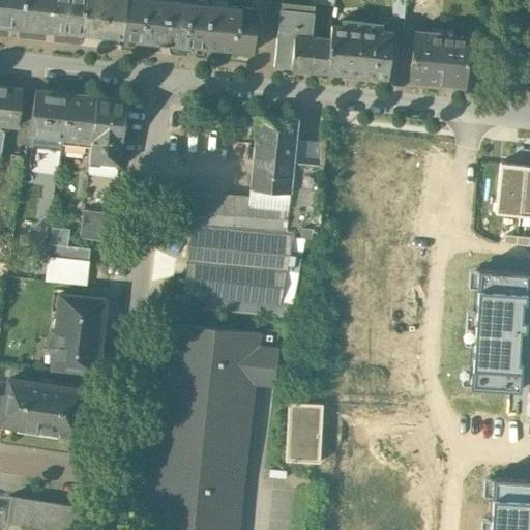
[(24,0),(0,0),(0,25),(22,28),(24,0)]
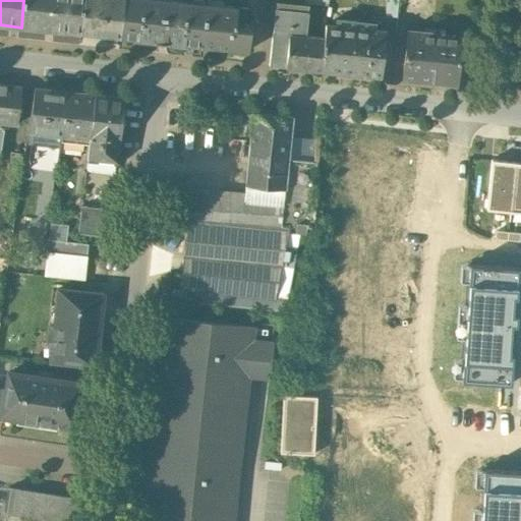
[(83,0),(23,0),(21,27),(80,34),(80,33),(83,0)]
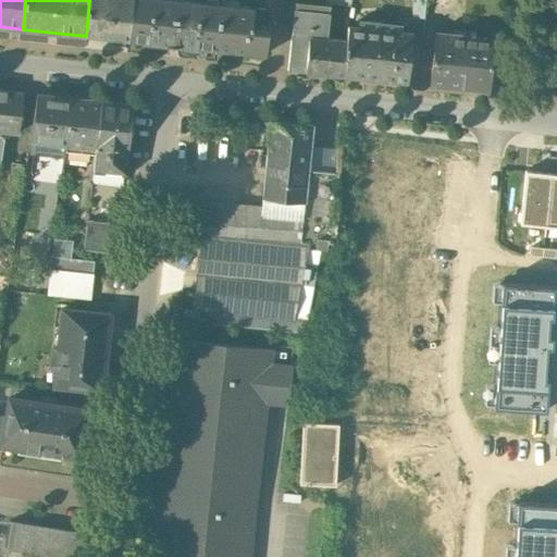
[(89,0),(86,35),(128,39),(132,0),(89,0)]
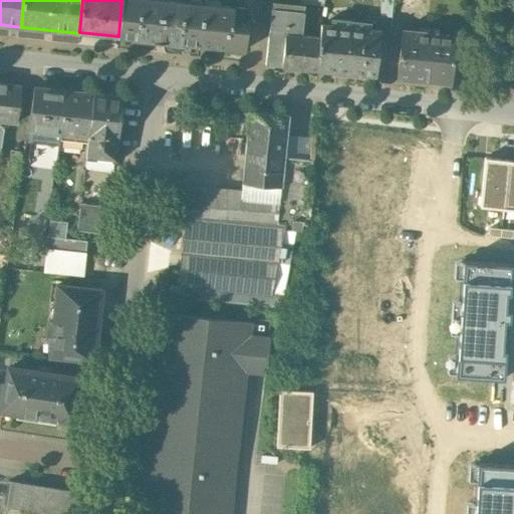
[(203,2),(181,0),(121,0),(118,36),(118,37),(199,45),(203,2)]
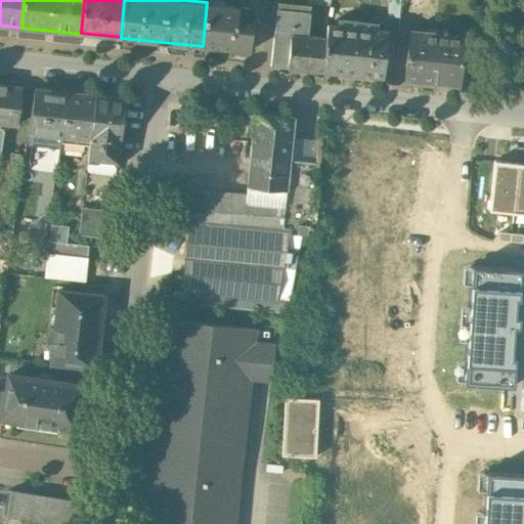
[(400,0),(389,0),(387,16),(399,17),(400,0)]
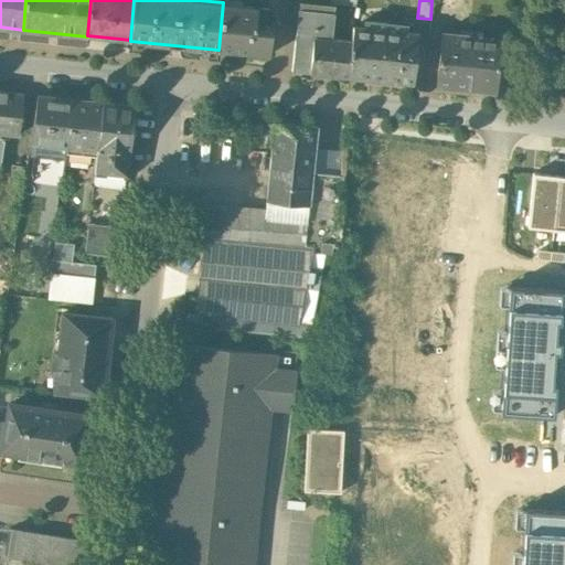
[(275,8),(223,2),(219,50),(249,53),(249,57),(265,60),(266,55),(270,55),(275,8)]
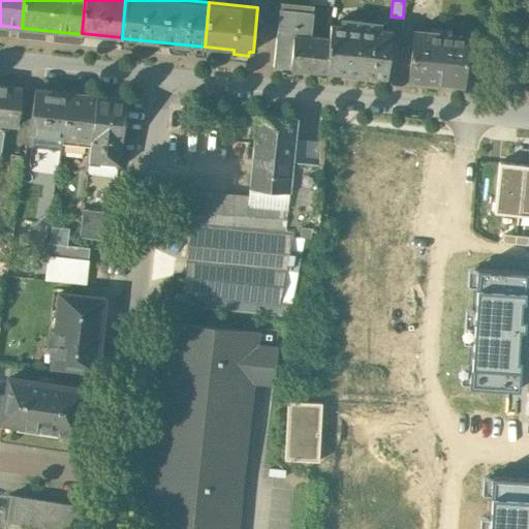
[(297,10),(280,8),(277,33),(274,66),(290,68),(297,10)]
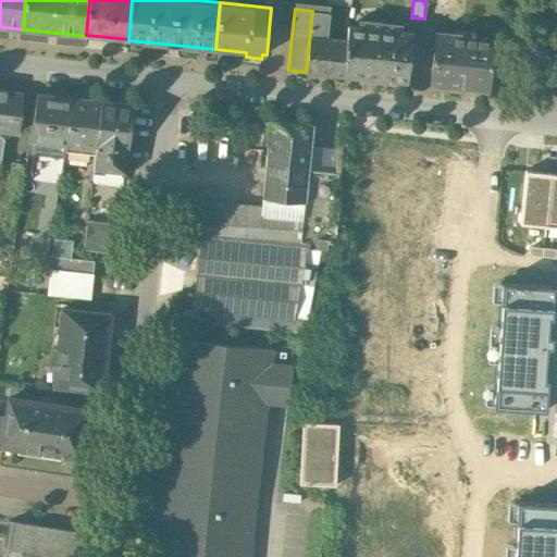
[(346,40),(326,38),(329,12),(312,11),(306,72),(344,75),(347,40),(346,40)]
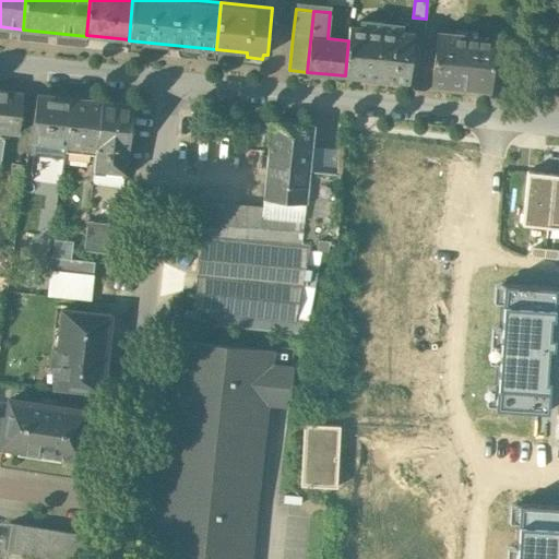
[(381,30),(349,26),(347,40),(348,40),(345,75),(377,79),(381,30)]
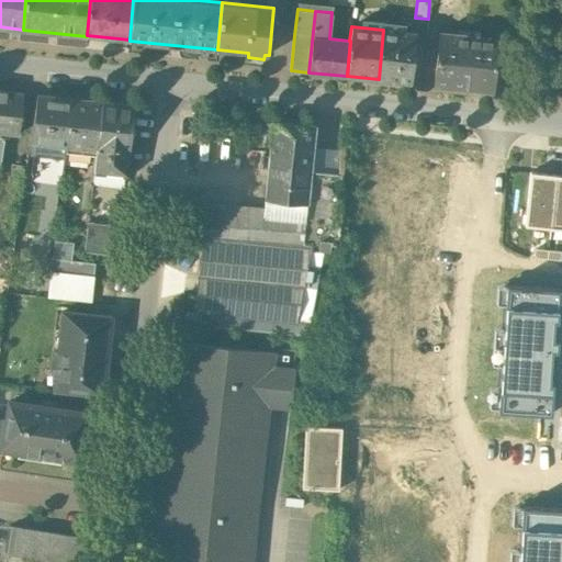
[(416,34),(383,30),(379,79),(412,83),(416,34)]
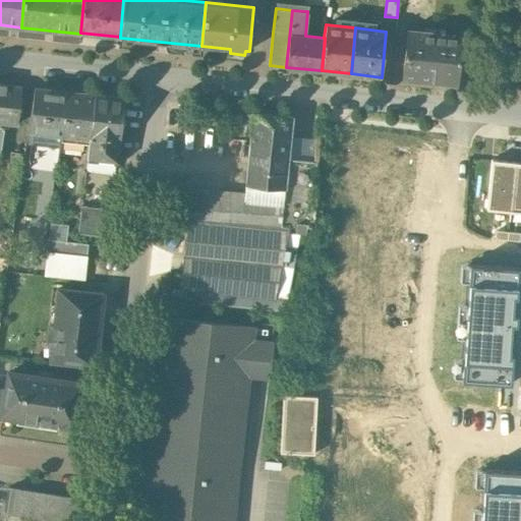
[(520,31),(514,30),(509,53),(520,54),(520,31)]
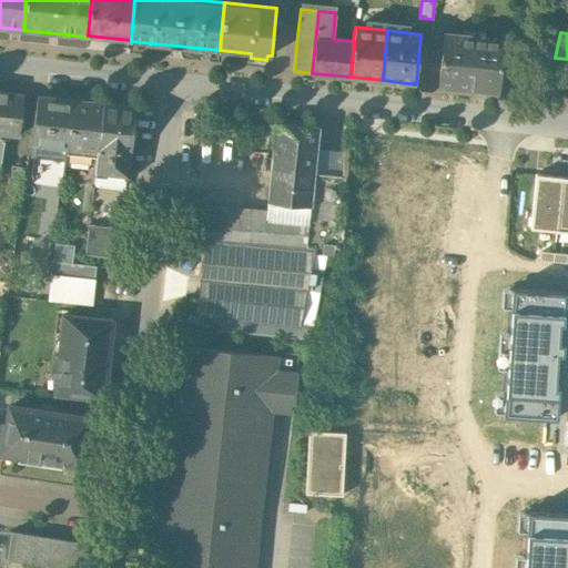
[(504,40),(445,33),(439,87),(498,92),(504,40)]
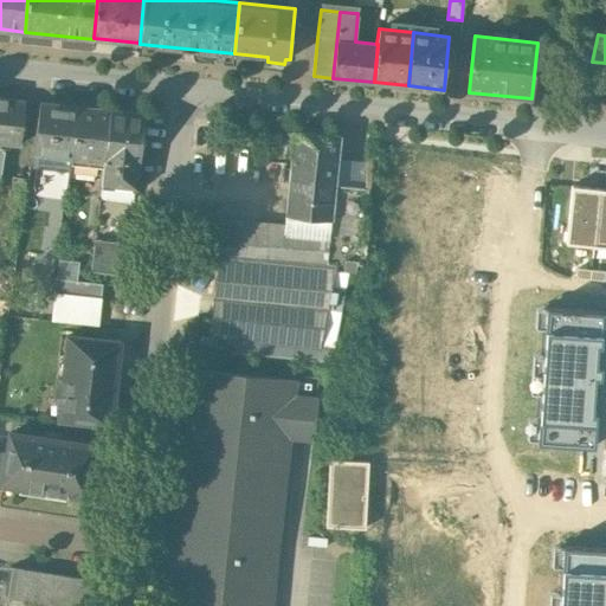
[(26,103),(0,100),(0,178),(5,147),(4,146),(4,143),(21,144),(26,103)]
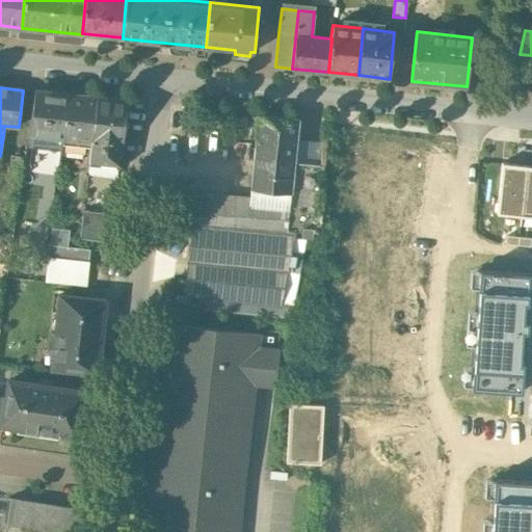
[(69,94),(34,90),(28,132),(33,133),(31,147),(32,148),(32,147),(60,150),(61,151),(63,136),(63,137),(69,94)]
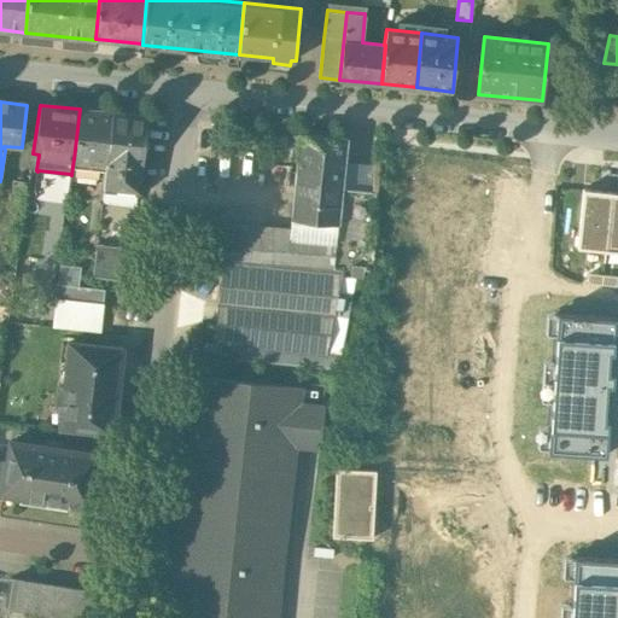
[(114,114),(80,109),(74,159),(108,162),(114,114)]
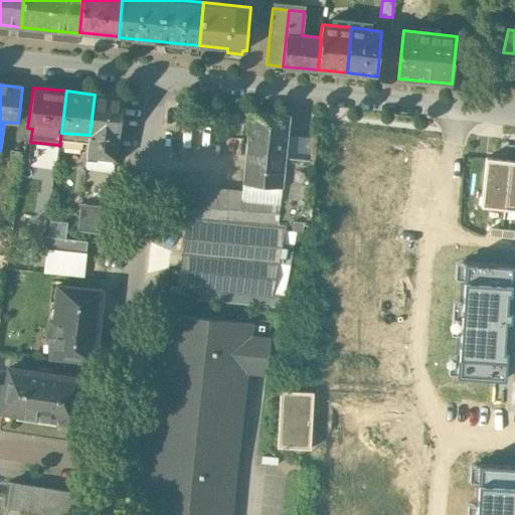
[(122,98),(95,95),(90,135),(88,155),(116,158),(122,98)]
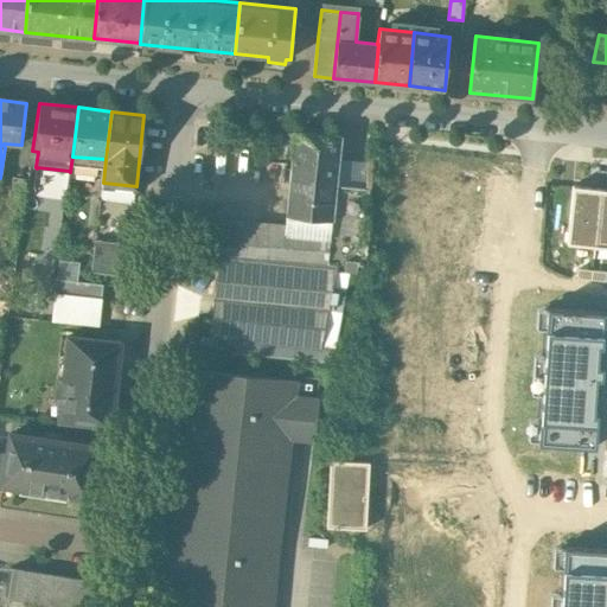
[(342,136),(296,132),(288,191),(307,193),(308,183),(336,185),(342,136)]
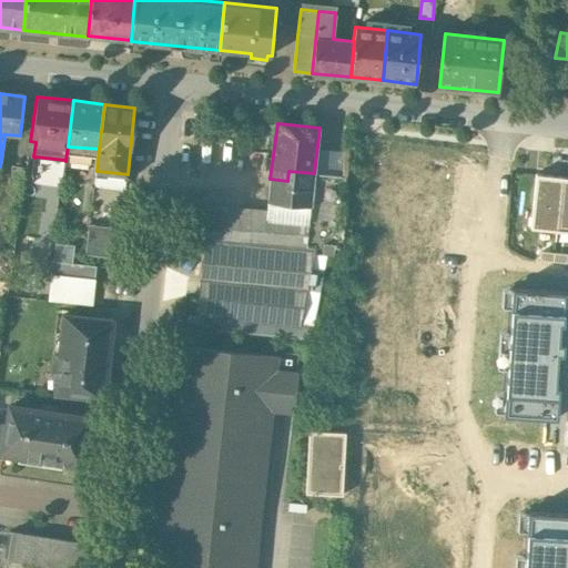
[(252,211),(206,209),(203,240),(203,241),(198,315),(300,325),(313,253),(336,254),(342,176),(314,174),(314,173),(288,171),(287,181),(270,179),(264,216),(252,216),(252,211)]
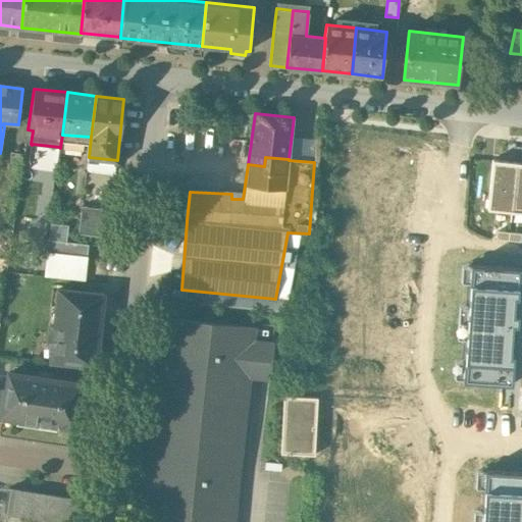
[(517,163),(492,160),(487,209),(512,211),(517,163)]
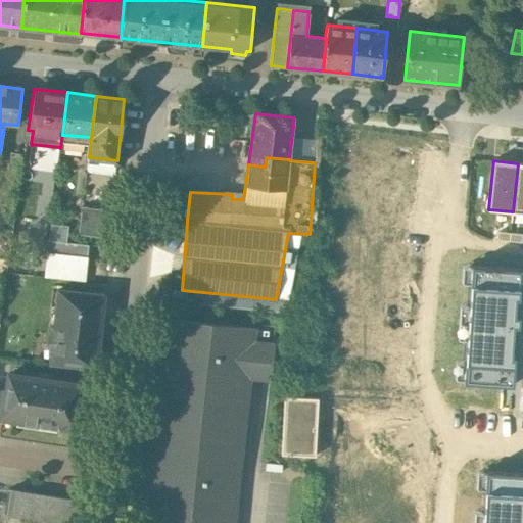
[(522,163),(518,163),(513,211),(522,212),(522,163)]
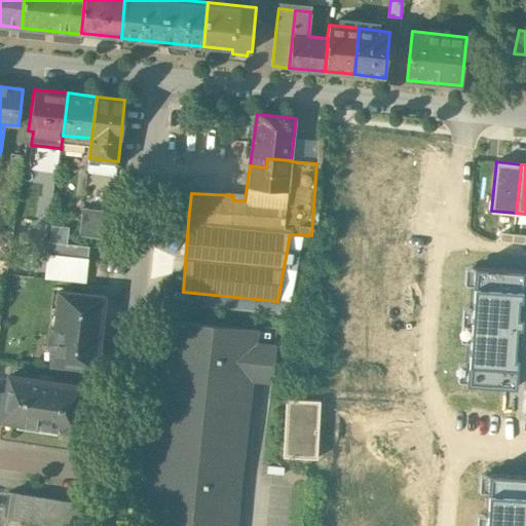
[(179,182),(176,221),(188,222),(191,193),(192,182),(179,182)]
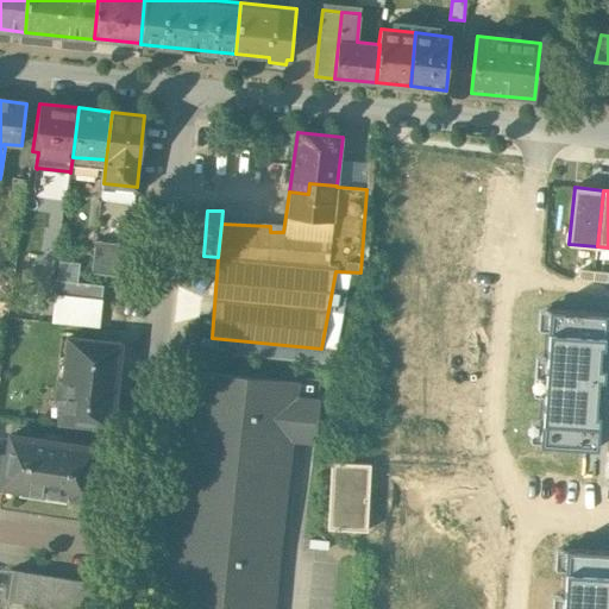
[(126,244),(95,240),(92,272),(123,277),(126,244)]
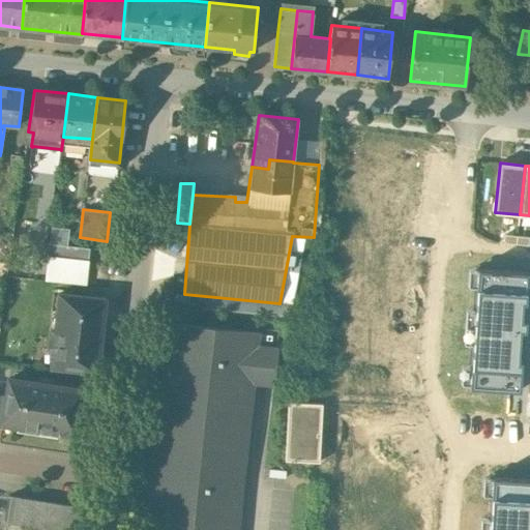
[(69,230),(52,228),(49,257),(88,262),(90,251),(67,247),(69,230)]
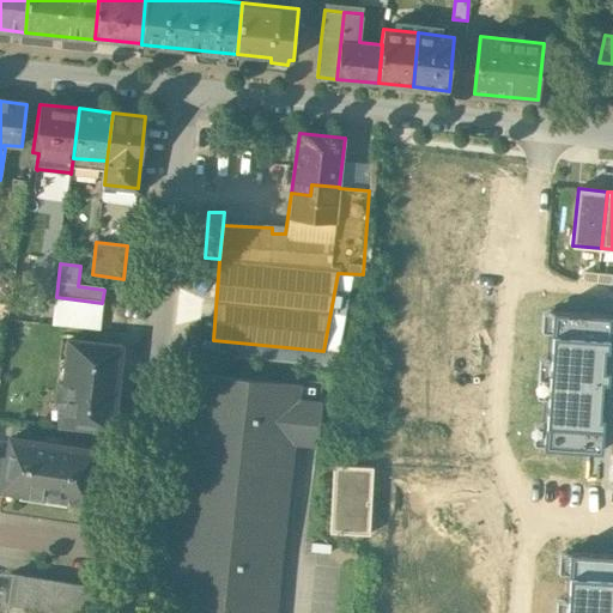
[(102,303),(56,297),(53,325),(99,329),(102,303)]
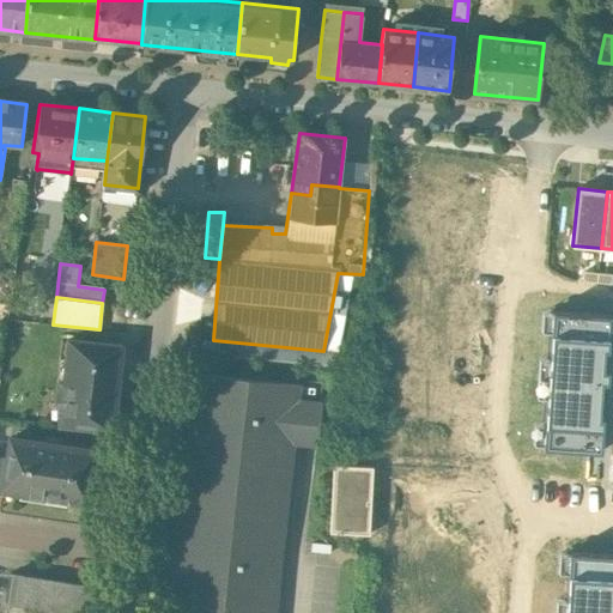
[(610,314),(553,310),(542,445),(599,450),(601,417),(596,417),(601,350),(606,351),(610,314)]
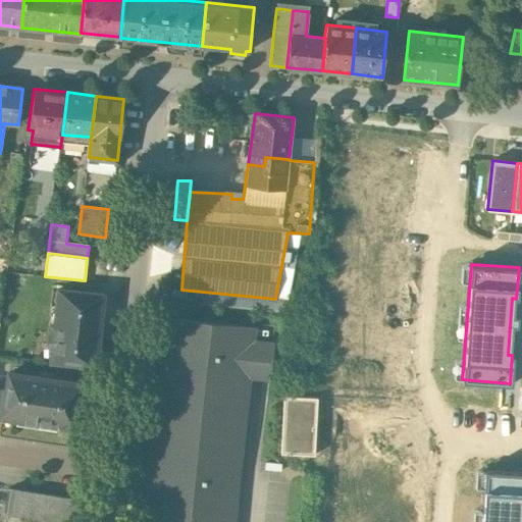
[(103,295),(58,290),(57,307),(53,306),(49,344),(53,344),(51,361),(96,365),(103,295)]
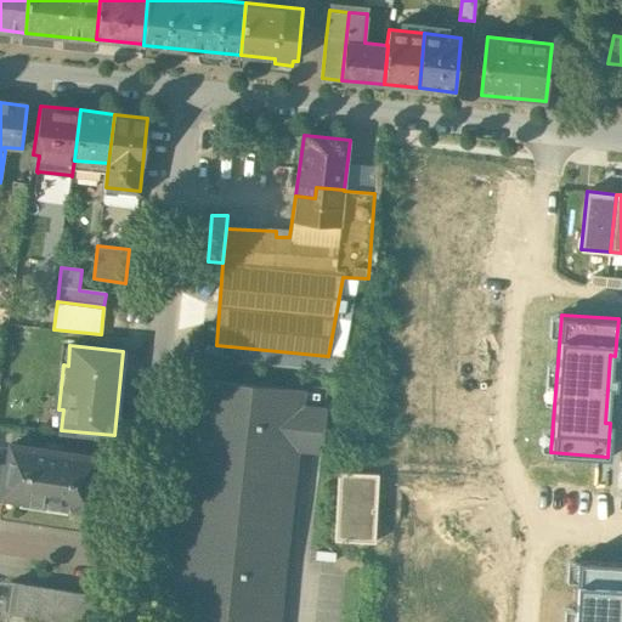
[(201,380),(174,621),(276,621),(283,557),(297,439),(300,407),(301,391),(201,380)]
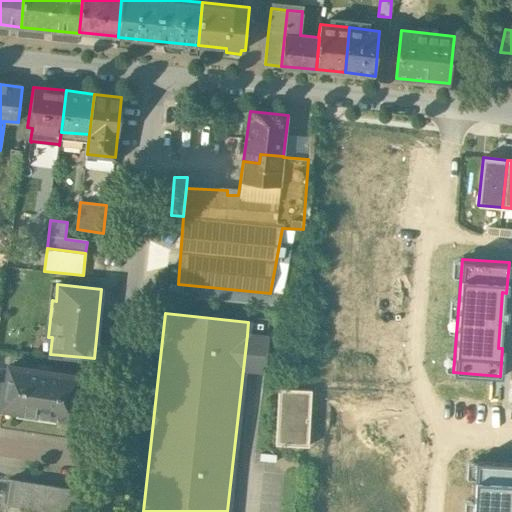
[(267,338),(247,335),(244,361),(265,363),(267,338)]
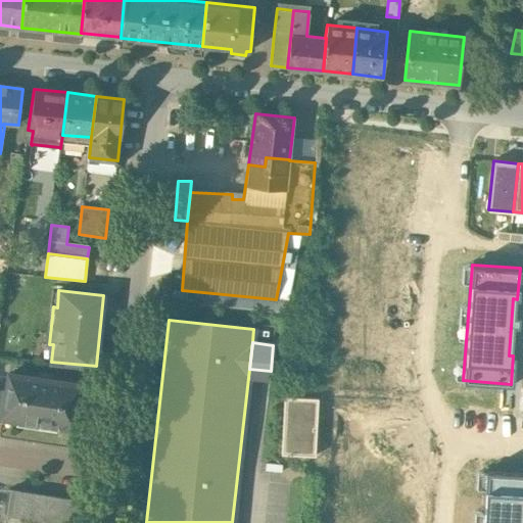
[(80,384),(9,373),(5,395),(2,418),(18,420),(17,424),(55,430),(55,426),(73,429),(80,384)]
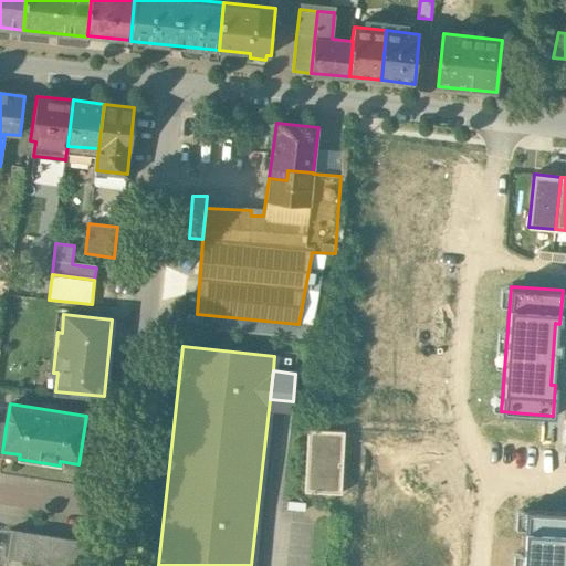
[(293,493),(337,494),(339,425),(295,423),(293,493)]
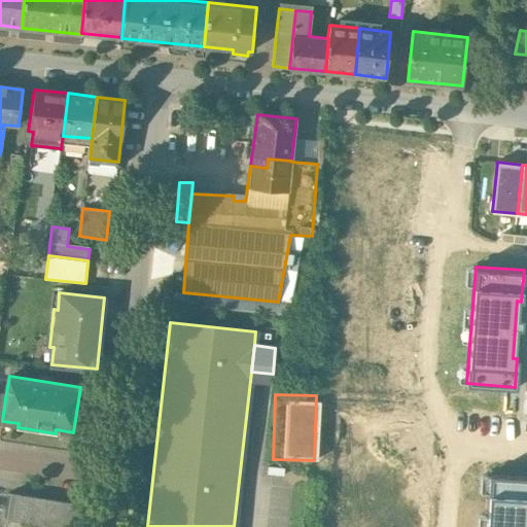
[(526,526),(526,476),(489,473),(485,526),(526,526)]
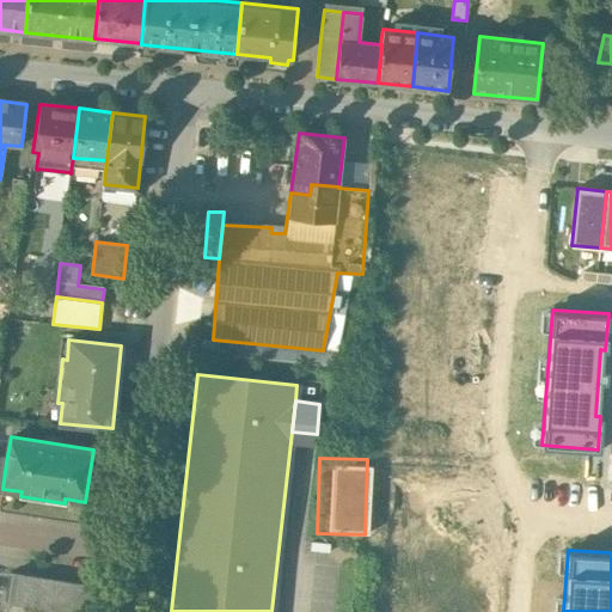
[(91,611),(95,588),(12,575),(7,611),(91,611)]
